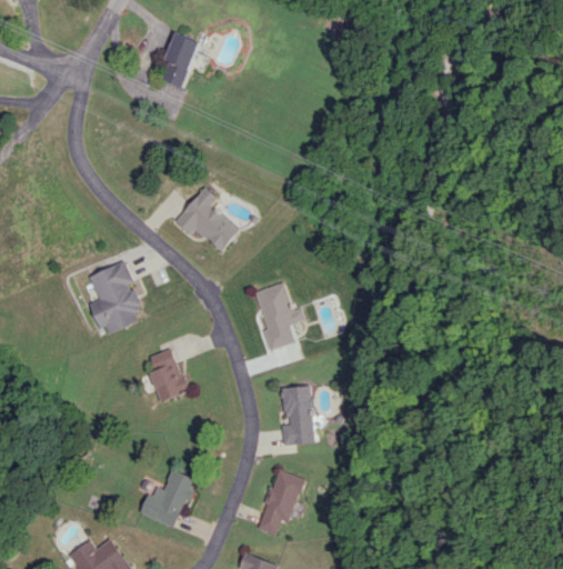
[(160,78),(180,87),(200,41),(176,31),(162,60),(168,62),(160,78)]
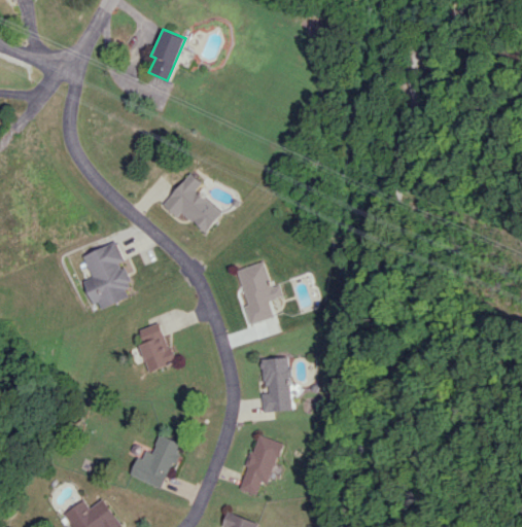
[(221,212),(195,189),(201,182),(188,172),(161,204),(175,216),(180,211),(204,233),(221,212)]
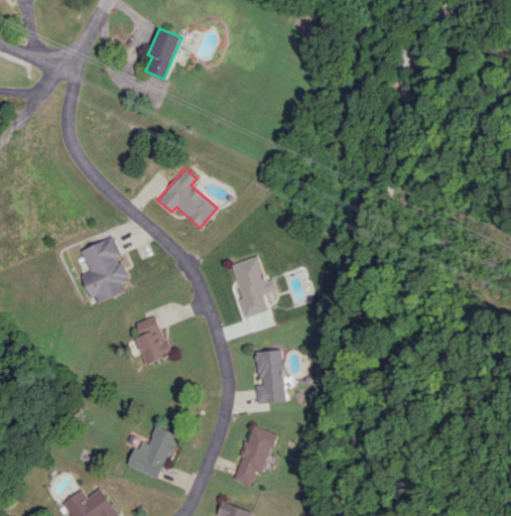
[(79,249),(87,271),(80,274),(92,303),(123,290),(120,282),(126,279),(117,255),(119,254),(112,236),(79,249)]
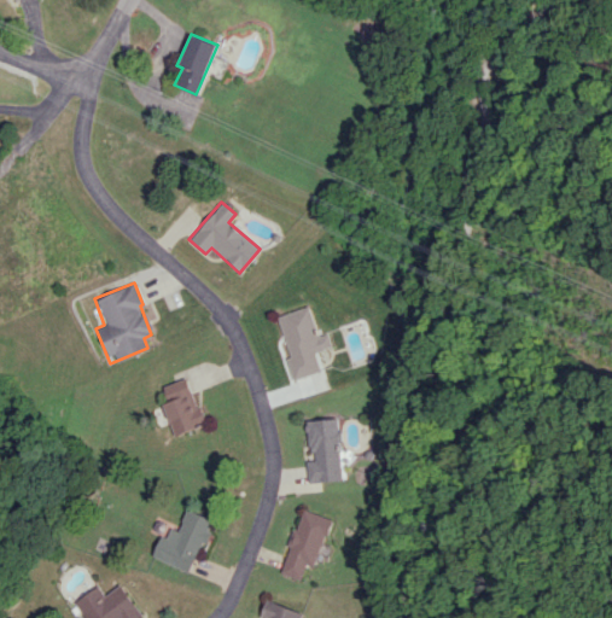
[(275,315),(287,356),(284,357),(290,380),(319,372),(313,351),(331,347),(326,333),(316,336),(307,305),(275,315)]
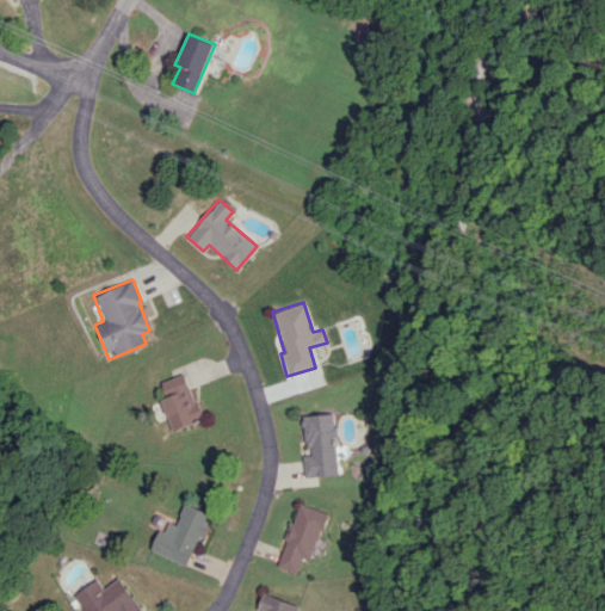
[(170,430),(199,419),(181,372),(152,384),(170,430)]
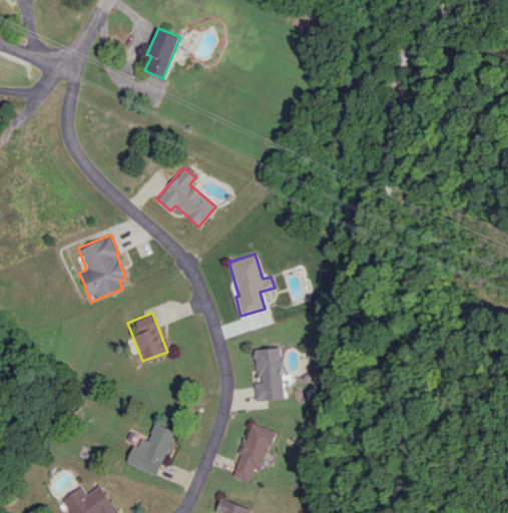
[(282,399),(279,347),(252,349),(254,375),(260,374),(260,382),(252,382),(254,400),(282,399)]
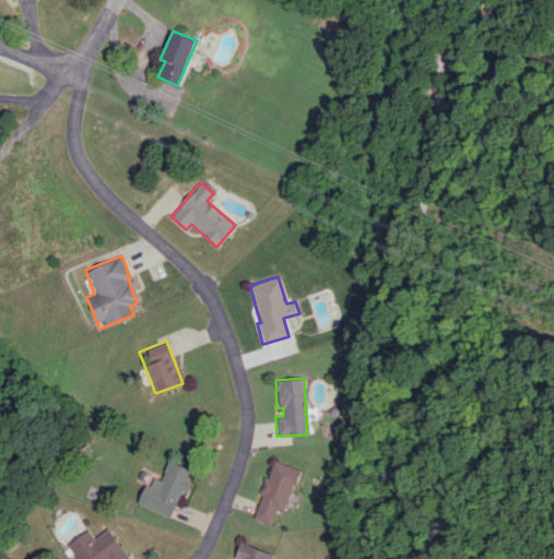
[(134,503),(171,519),(191,470),(167,460),(158,479),(153,476),(149,486),(142,483),(134,503)]
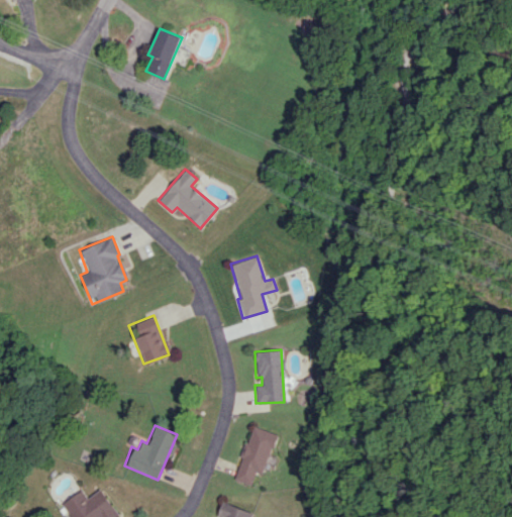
[(233,479),(250,485),(254,472),(262,475),(275,433),(251,425),(233,479)]
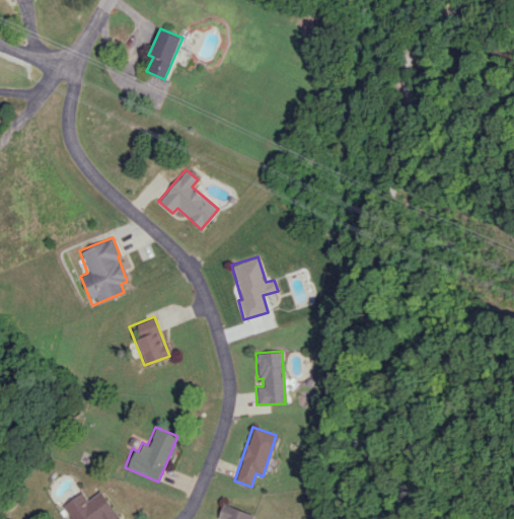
[(57,506),(65,518),(113,518),(117,517),(98,490),(84,500),(79,492),(57,506)]
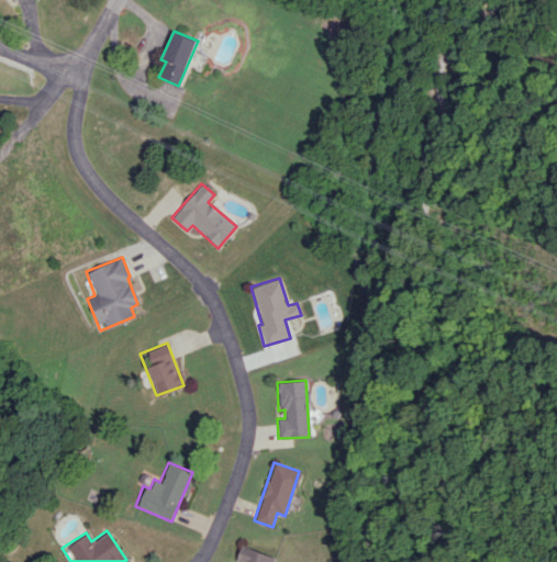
[(270,561),(274,555),(238,544),(234,561),(236,561),(270,561)]
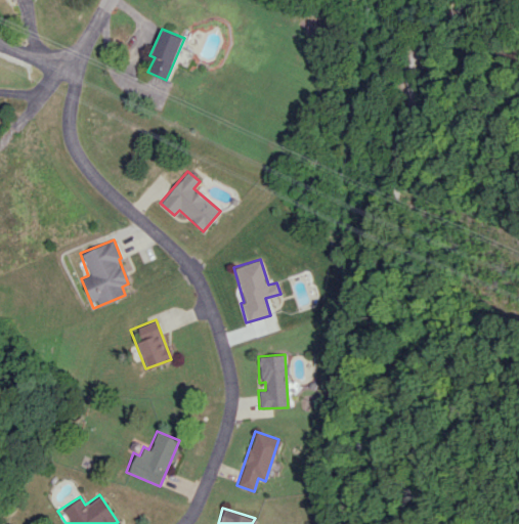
All buildings are outlined.
